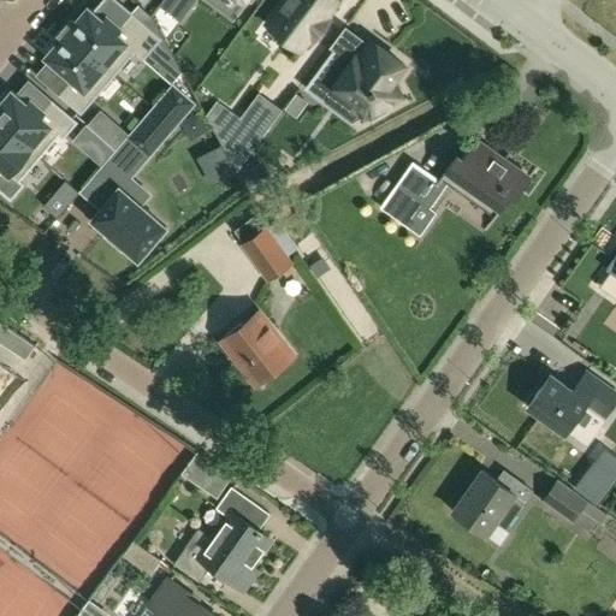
[(161,0),(159,4),(181,21),(194,0),(161,0)]
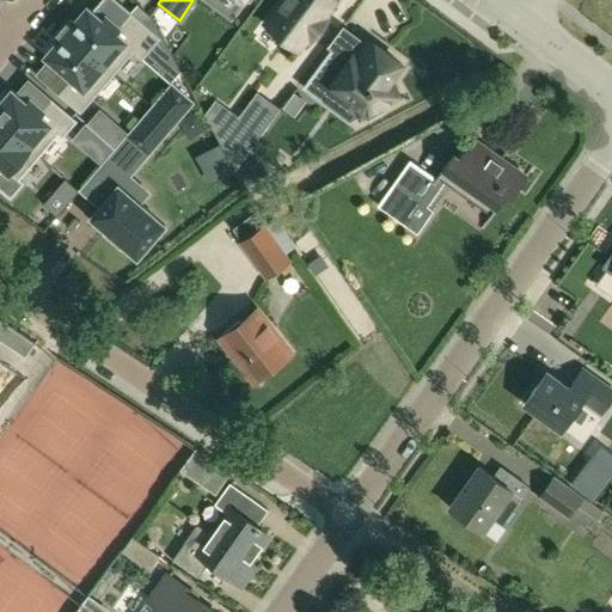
[(335,0),(283,0),(265,25),(298,49),(308,36),(313,38),(326,20),(323,17),(335,0)]
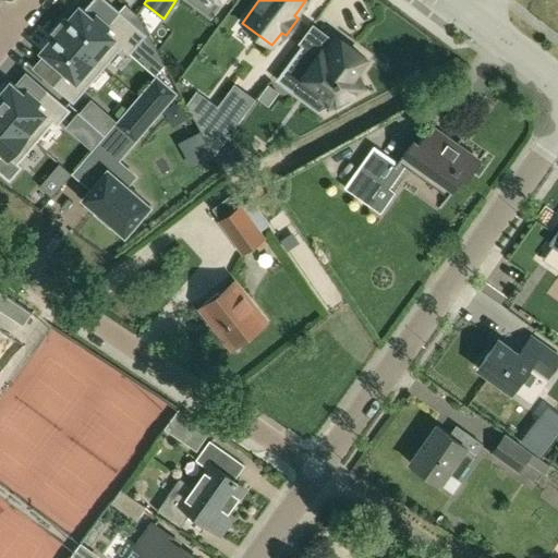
[(65,17),(58,26),(104,67),(122,45),(130,52),(145,34),(119,11),(108,24),(97,14),(94,19),(84,11),(80,7),(68,20),(65,17)]
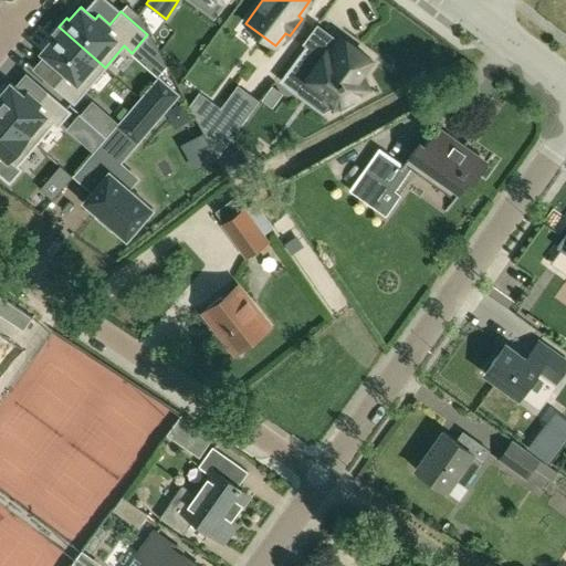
[(53,38),(41,52),(65,73),(54,85),(74,103),(105,67),(59,27),(51,35),(53,38)]
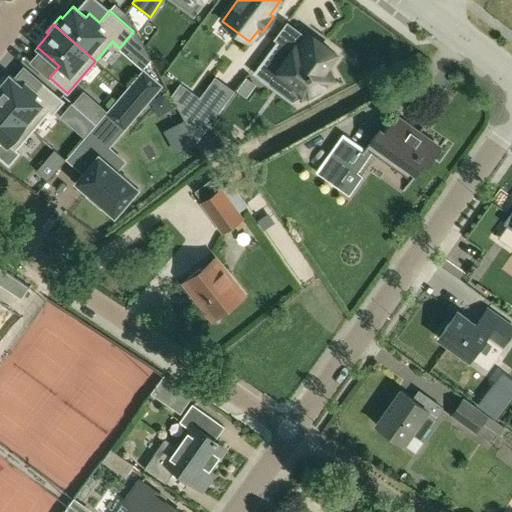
[(277,41),(254,73),(270,84),(278,72),(293,83),(301,96),(302,98),(305,96),(307,100),(321,92),(319,88),(334,80),(326,67),(336,53),(309,33),(307,36),(300,45),(298,43),(292,51),(278,40),(277,41)]
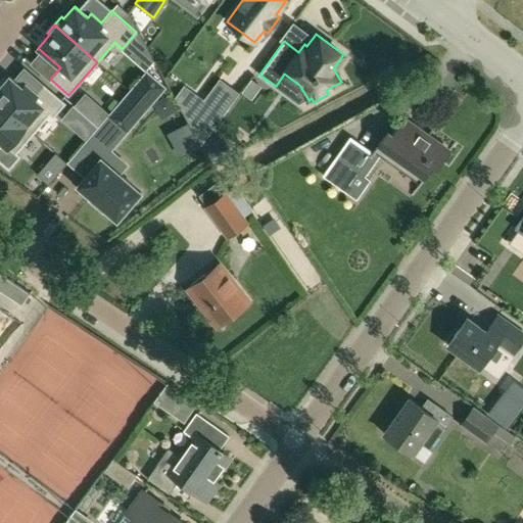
[(98,126),(69,160),(87,175),(78,186),(117,220),(141,192),(120,174),(128,164),(111,150),(164,87),(146,70),(108,113),(98,126)]
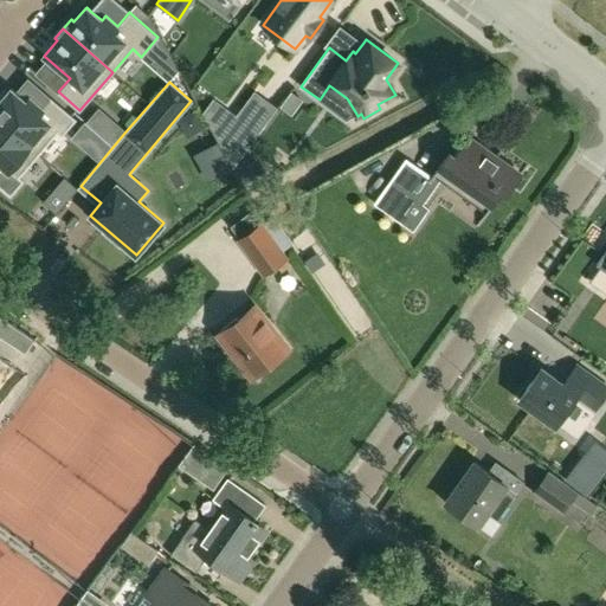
[(11,89),(0,101),(0,121),(38,154),(57,131),(62,135),(75,120),(51,98),(43,108),(30,97),(26,102),(11,89)]
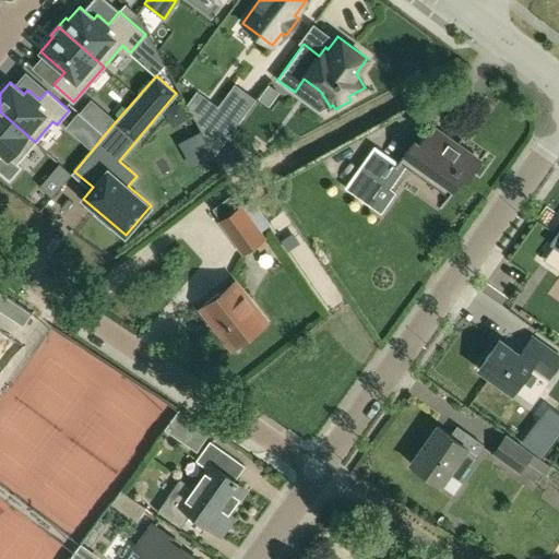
[(264,91),(259,98),(269,105),(274,97),(264,91)]
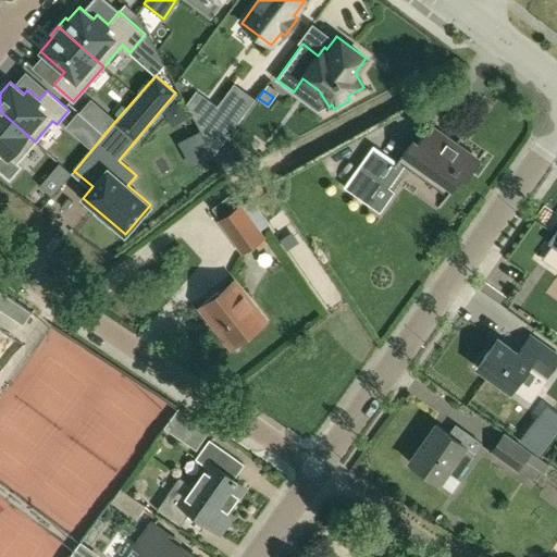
[(188,106),(187,106),(213,155),(214,155),(240,119),(221,104),(218,109),(197,94),(188,106)]
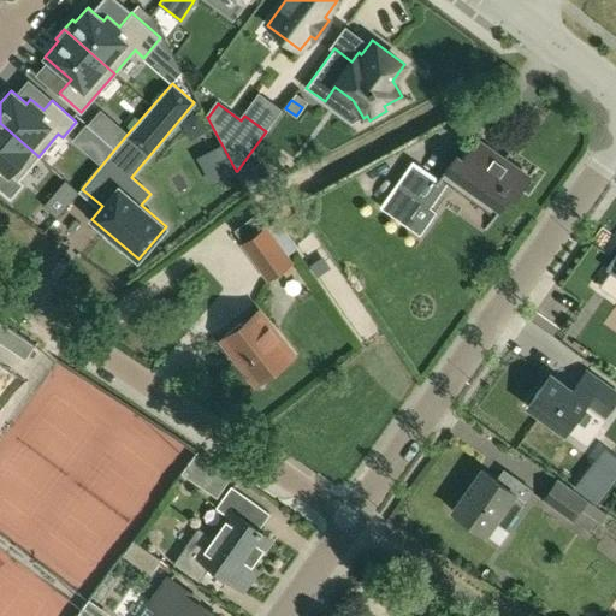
[(0,188),(11,197),(23,183),(18,179),(39,157),(0,123),(0,188)]
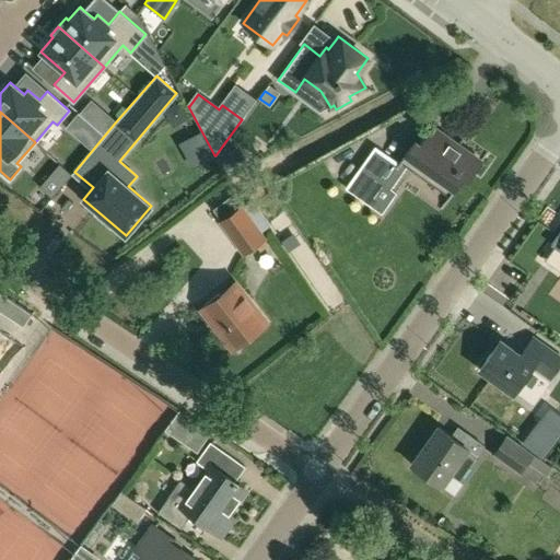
[(112,118),(101,131),(105,135),(116,121),(112,118)]
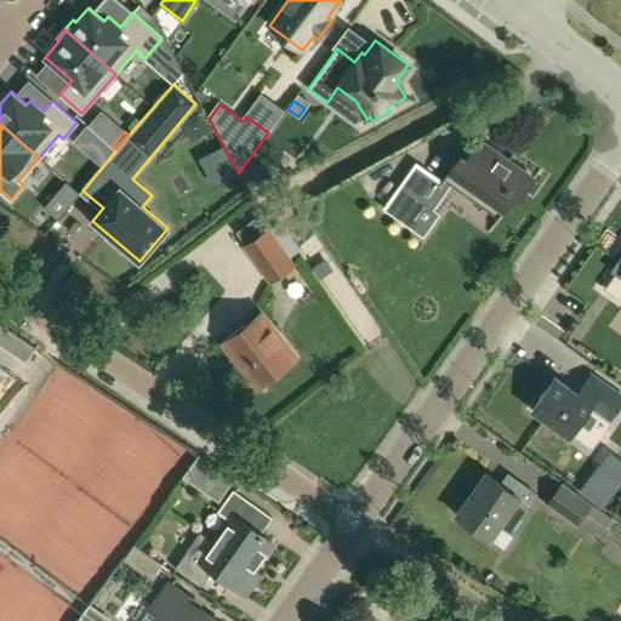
[(461,155),(439,186),(412,167),(385,208),(423,237),(440,212),(436,209),(456,182),(502,215),(516,195),(520,199),(535,177),(480,138),(466,159),(461,155)]
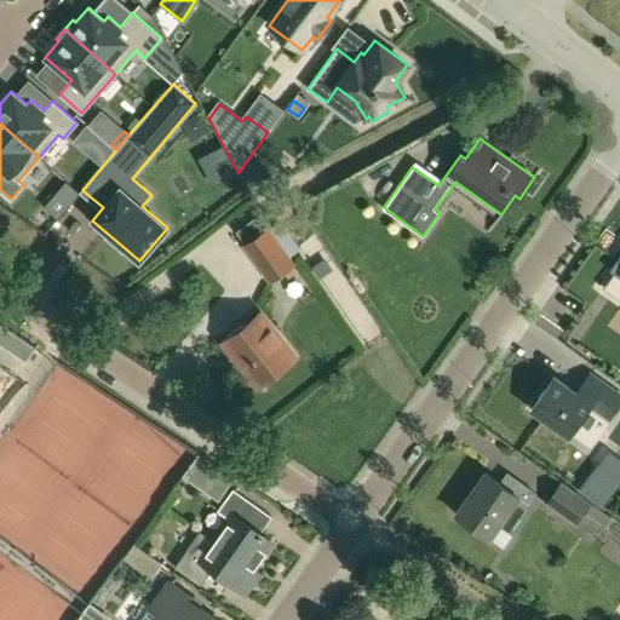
[(45,207),(58,218),(80,193),(67,182),(45,207)]
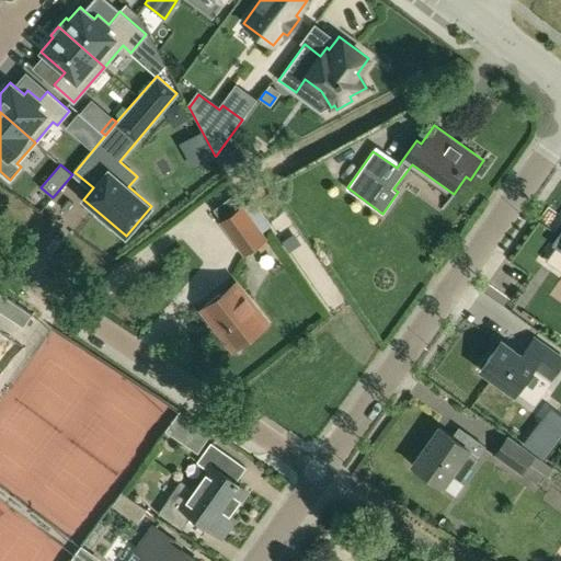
[(245,255),(266,240),(241,204),(220,219),(245,255)]
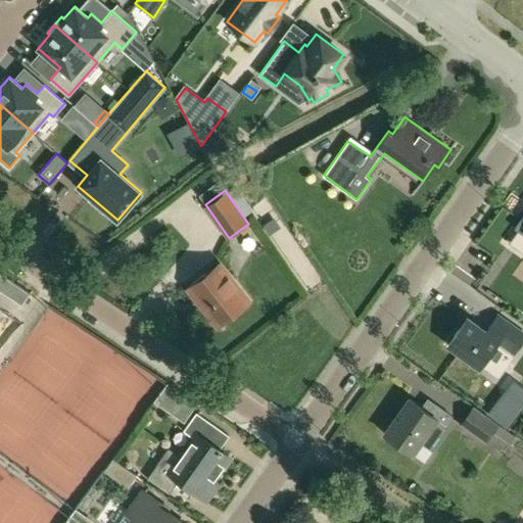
[(517,230),(513,235),(514,236),(522,242),(522,217),(515,229),(517,230)]
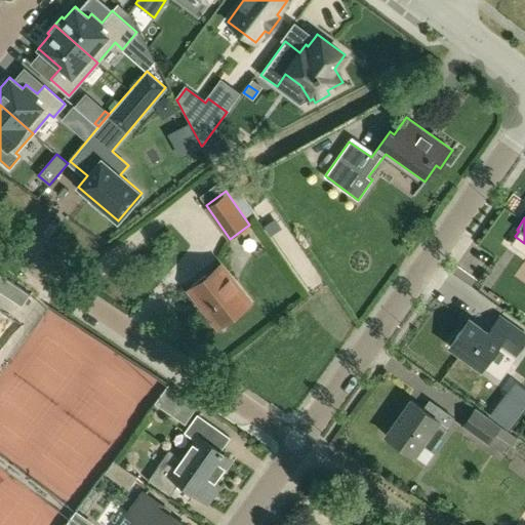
[(218,324),(248,300),(220,266),(191,288),(218,324)]
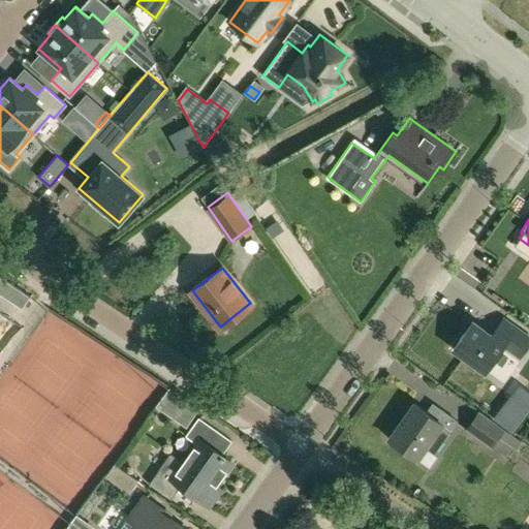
[(0,332),(2,334),(10,321),(0,313),(0,332)]
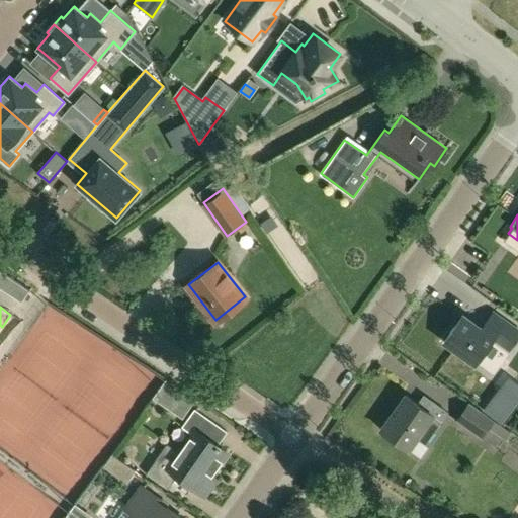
[(509,349),(517,336),(517,329),(493,311),(482,328),(462,314),(444,340),(476,362),(494,338),(509,349)]
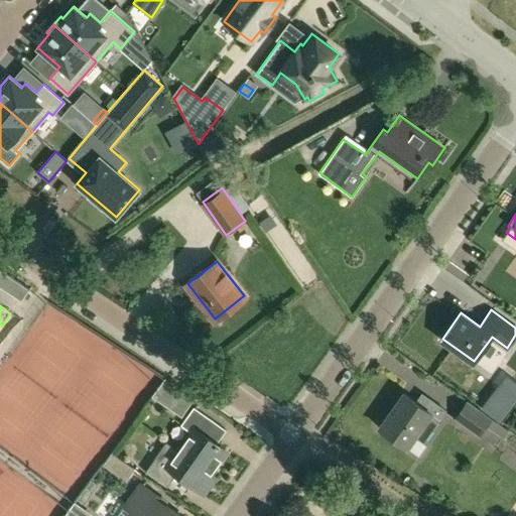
[(423,441),(445,409),(428,397),(422,406),(404,393),(379,427),(407,446),(415,435),(423,441)]
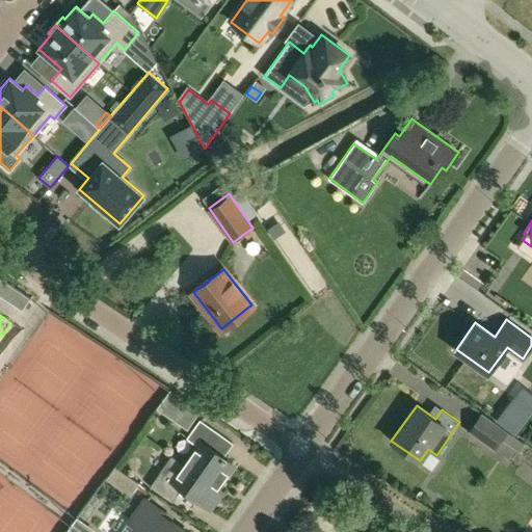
[(496,450),(508,432),(481,414),(469,431),(496,450)]
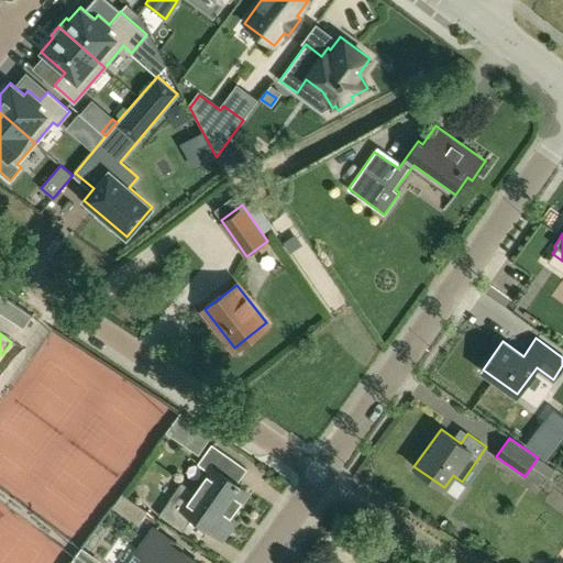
[(208,472),(194,492),(230,517),(247,492),(236,484),(246,470),(211,444),(197,464),(208,472)]
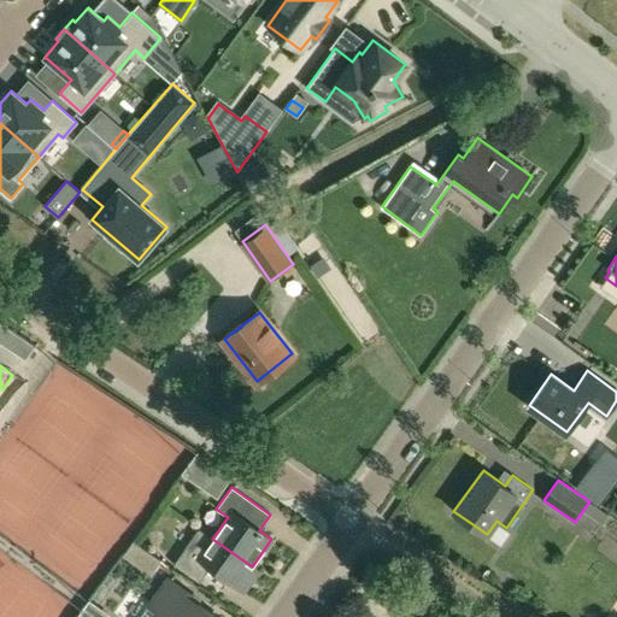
[(252,566),(212,539),(199,529),(174,565),(199,582),(211,566),(244,591),(258,570),(252,566)]
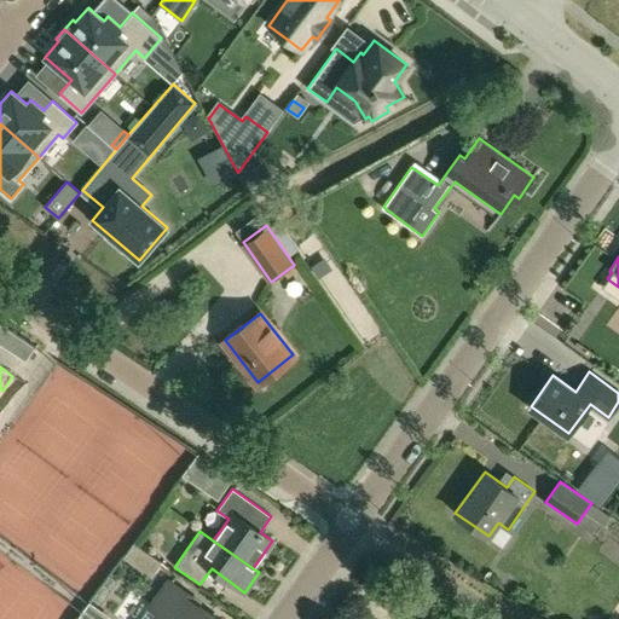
[(94,618),(126,584),(116,576),(76,618),(94,618)]
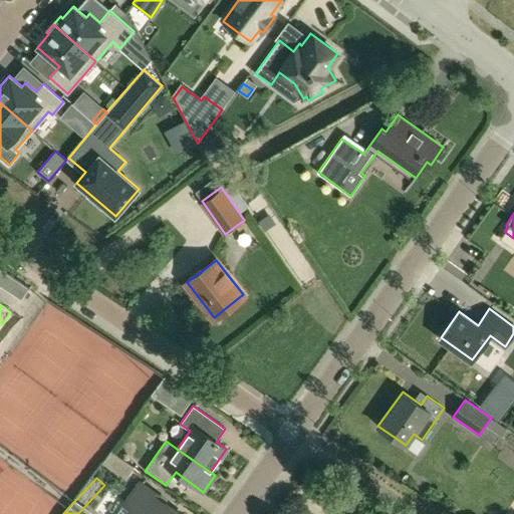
[(182,513),(160,498),(159,497),(161,494),(141,480),(124,503),(136,512),(134,513),(182,513)]
